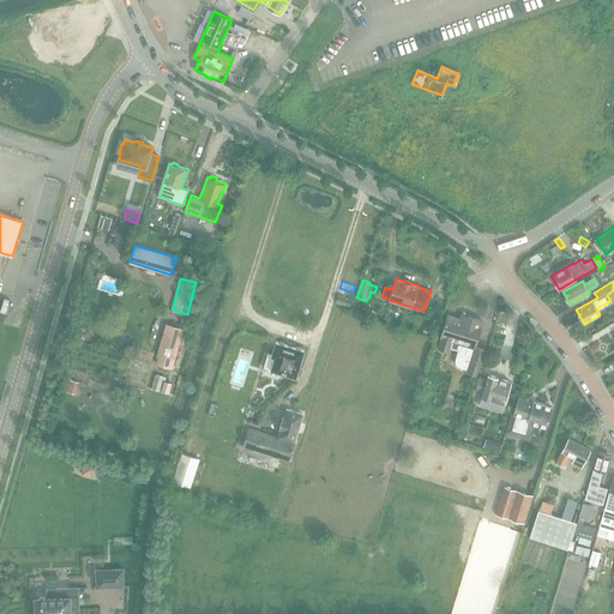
[(336,302),(349,306),(350,299),(337,295),(336,302)]
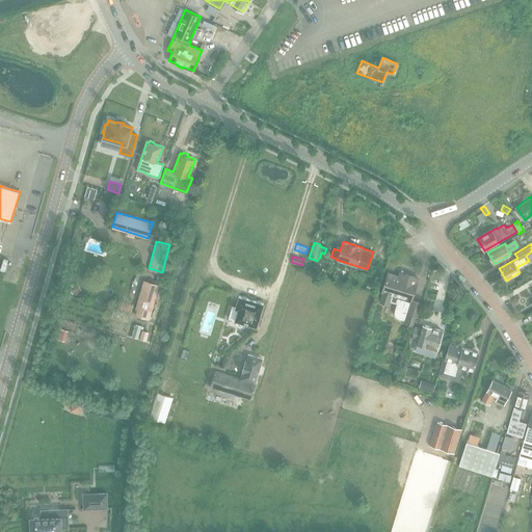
[(405,274),(404,278),(388,273),(378,302),(389,306),(391,301),(397,303),(394,312),(394,314),(396,316),(397,318),(404,320),(403,322),(413,325),(416,316),(418,316),(422,303),(411,300),(418,277),(405,274)]
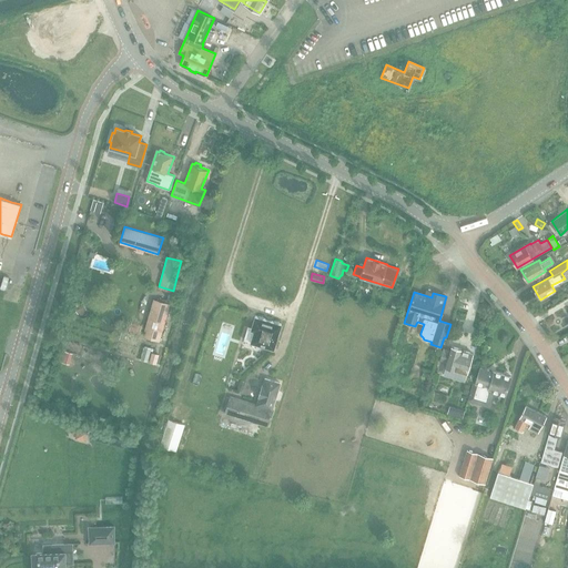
[(144,336),(160,341),(170,303),(154,300),(144,336)]
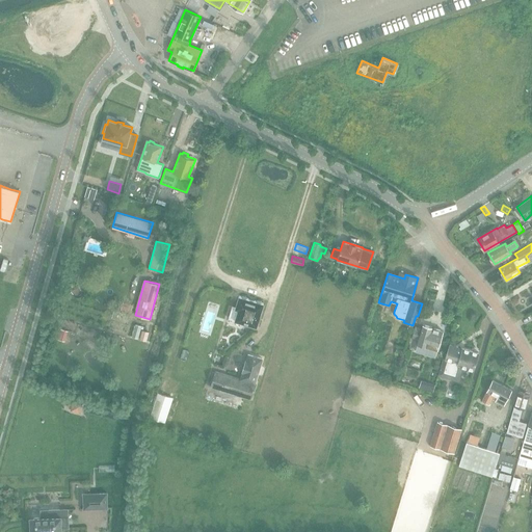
[(229,318),(256,326),(263,302),(239,295),(236,308),(232,307),(229,318)]
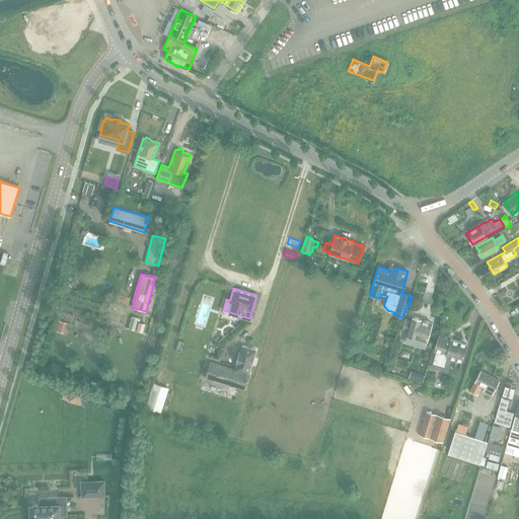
[(128,321),(136,323),(139,311),(131,309),(128,321)]
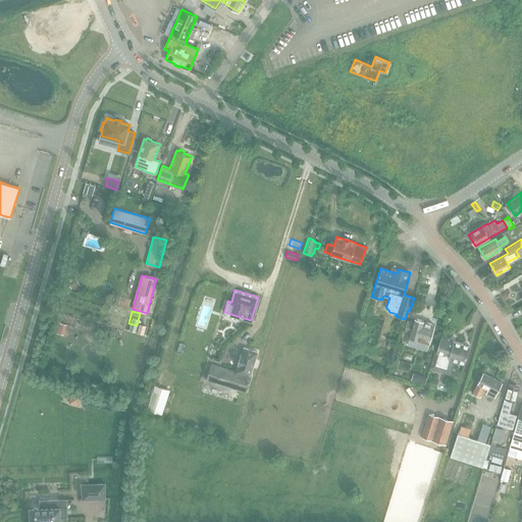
[(427,348),(434,324),(423,321),(423,320),(415,318),(414,321),(407,319),(404,331),(410,333),(410,336),(422,340),(420,347),(421,349),(425,350),(427,348)]
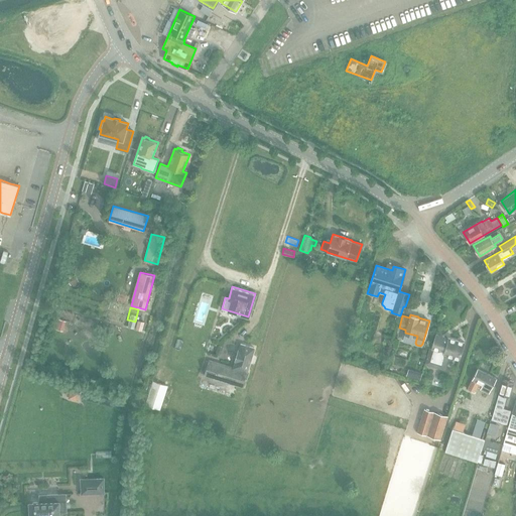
[(135,330),(142,332),(144,323),(138,320),(135,330)]
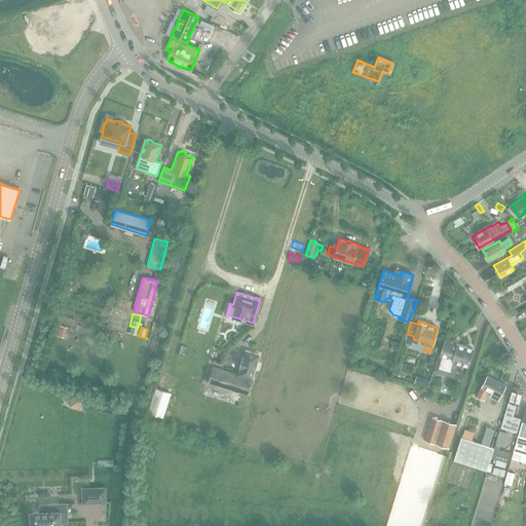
[(456,362),(468,365),(474,348),(444,340),(440,354),(438,353),(434,369),(452,375),(456,362)]
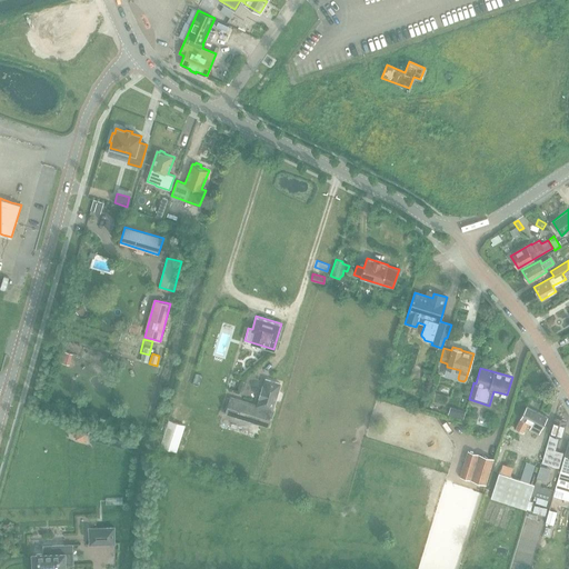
[(273,410),(272,410),(280,383),(265,379),(262,386),(259,397),(257,405),(230,397),(226,410),(223,410),(222,412),(268,427),(273,410)]
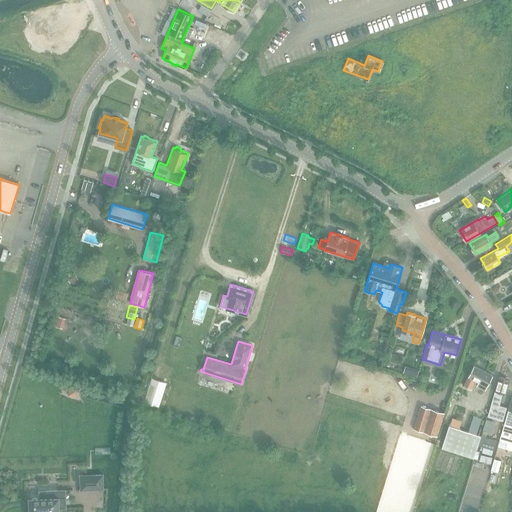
[(476,386),(484,390),(492,375),(474,366),(463,386),(470,389),(474,382),(477,384),(476,386)]
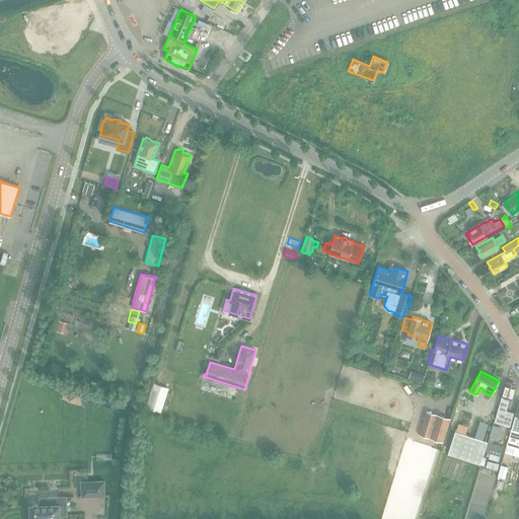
[(509,398),(512,399),(516,384),(505,381),(494,422),(510,426),(513,413),(506,411),(509,398)]
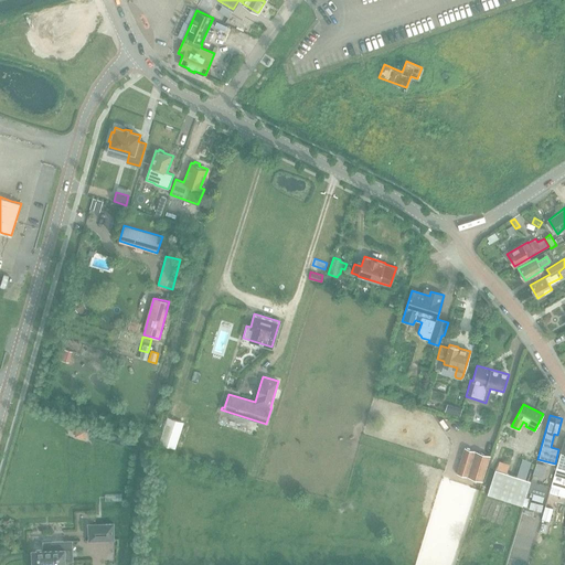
[(158,443),(173,449),(183,424),(168,418),(158,443)]
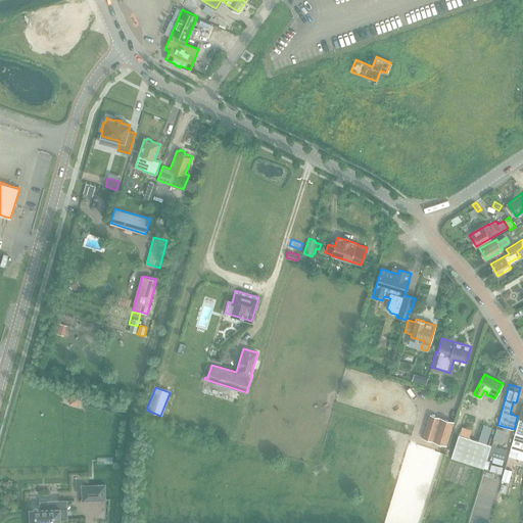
[(74,399),(82,400),(83,389),(75,389),(74,399)]
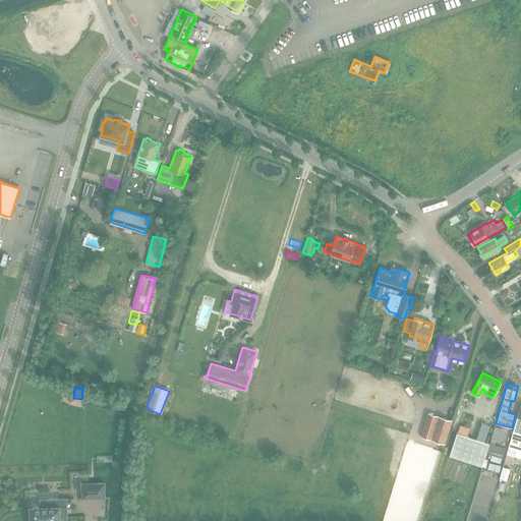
[(520,402),(520,403),(506,454),(520,458),(520,402)]
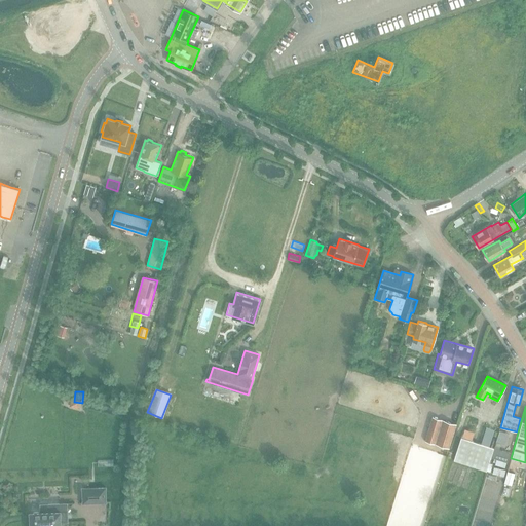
[(424,440),(449,447),(456,423),(431,416),(424,440)]
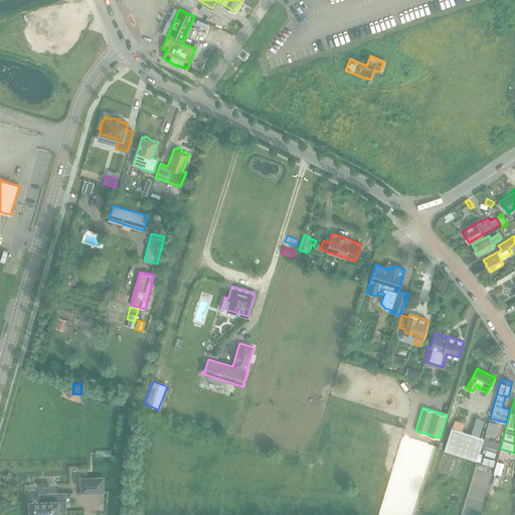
[(451,427),(444,451),(476,462),(480,449),(483,439),(451,427)]
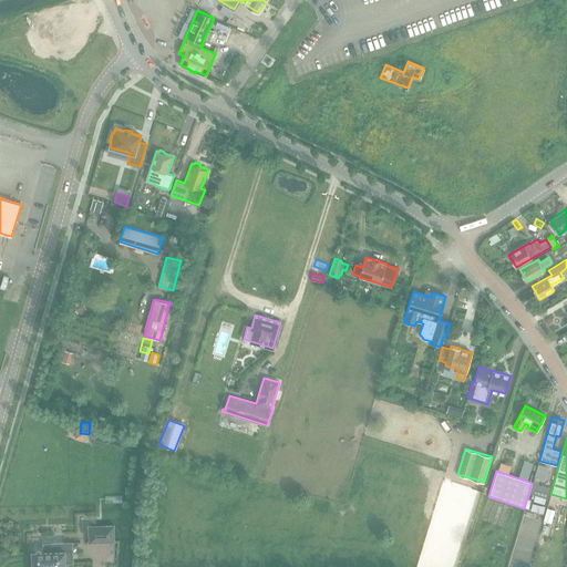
[(528,494),(546,498),(549,487),(532,483),(528,494)]
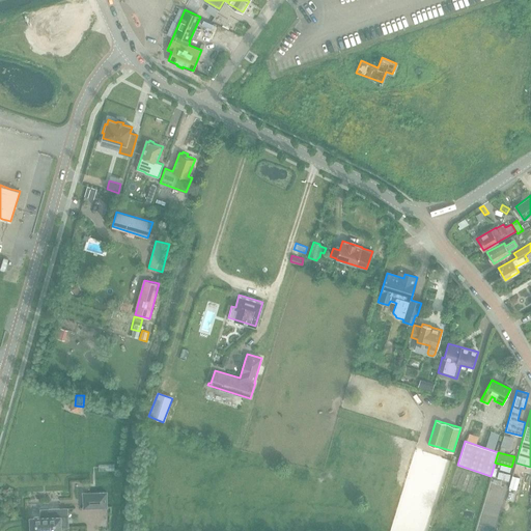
[(508,487),(516,490),(520,478),(512,476),(508,487)]
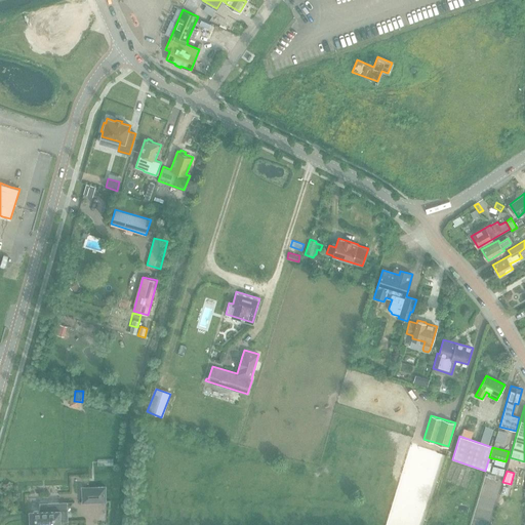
[(82,488),(83,500),(82,500),(82,502),(83,501),(105,500),(105,501),(106,501),(106,500),(105,487),(105,486),(104,486),(83,487),(82,487),(82,488)]
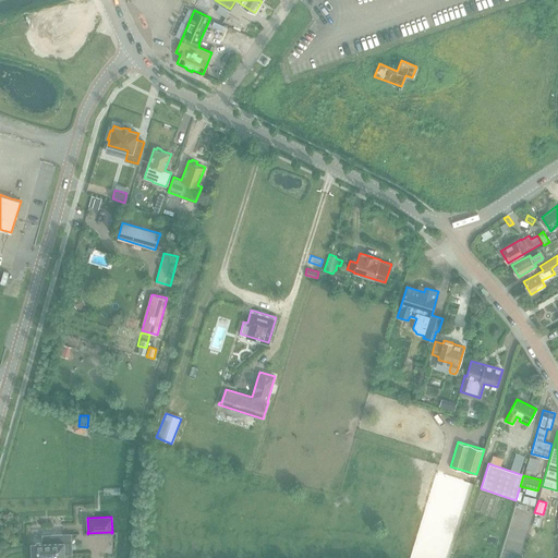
[(32,556),(31,557),(29,557),(63,557),(64,553),(71,553),(71,534),(50,535),(50,543),(33,543),(32,543),(32,544),(32,556)]
